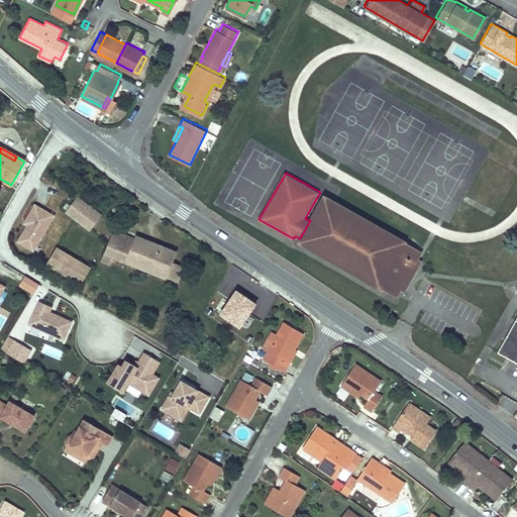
[(310,220),(300,238),(298,241),(395,297),(400,290),(417,259),(422,250),(324,195),(310,220)]
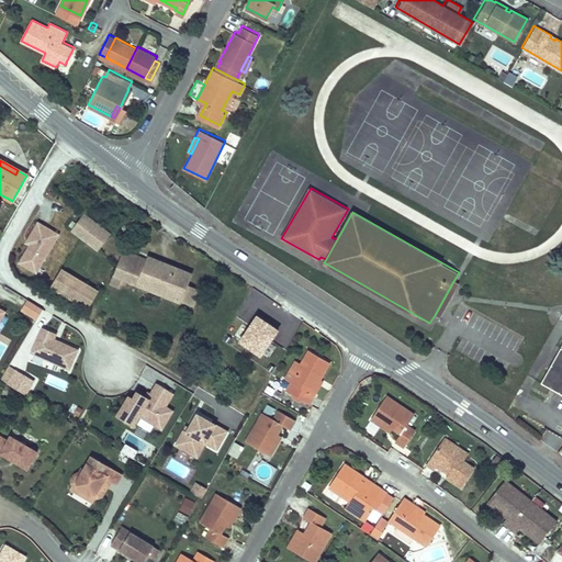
[(86,215),(72,232),(98,250),(110,235),(86,215)]
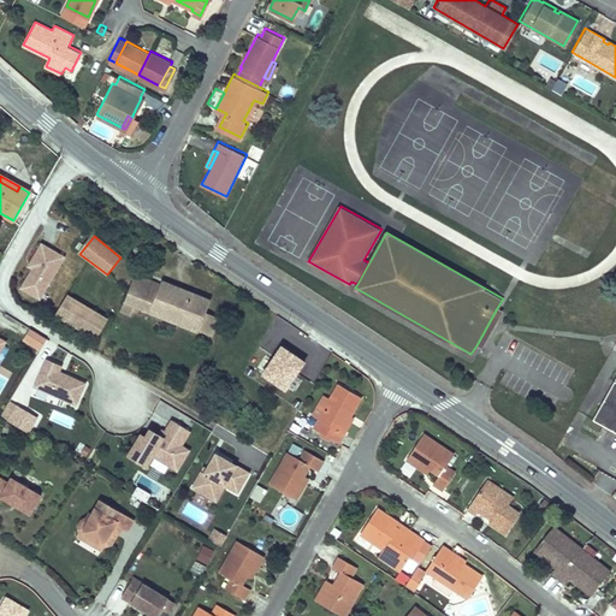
[(22,288),(40,298),(65,258),(42,244),(31,262),(36,265),(22,288)]
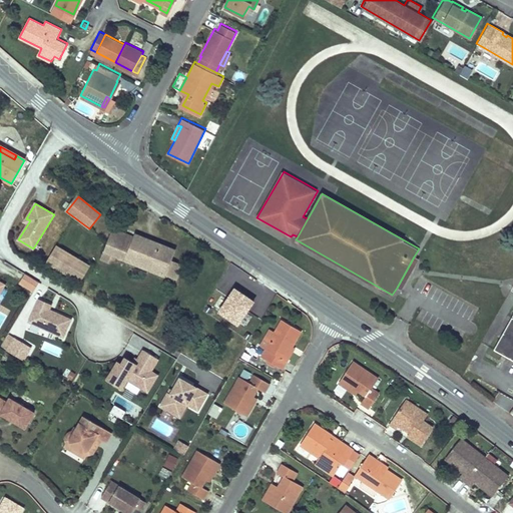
[(113,206),(107,216),(113,220),(119,210),(113,206)]
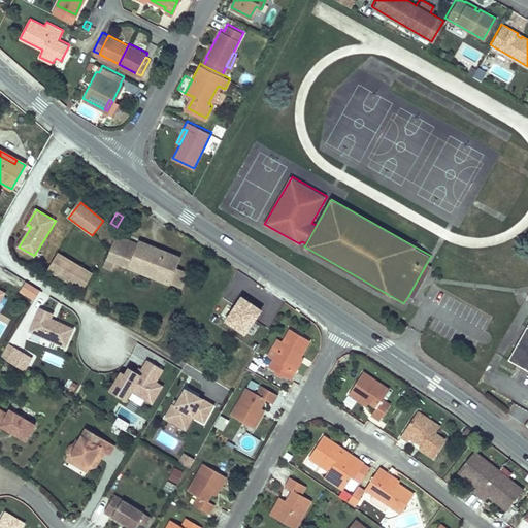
[(114,242),(107,259),(113,262),(122,265),(121,267),(124,268),(125,266),(169,284),(173,273),(160,268),(166,253),(130,238),(127,248),(114,242)]
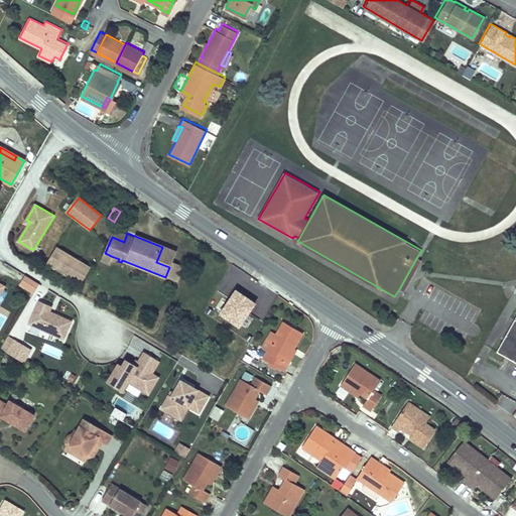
[(175,252),(162,247),(156,262),(169,267),(165,277),(178,282),(183,269),(170,264),(175,252)]
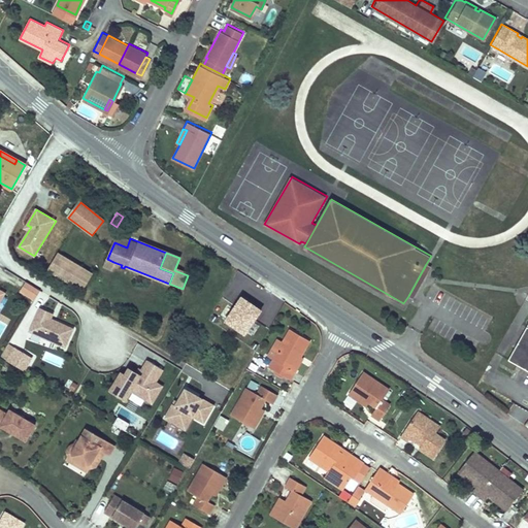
[(60,254),(48,271),(81,291),(93,273),(60,254)]
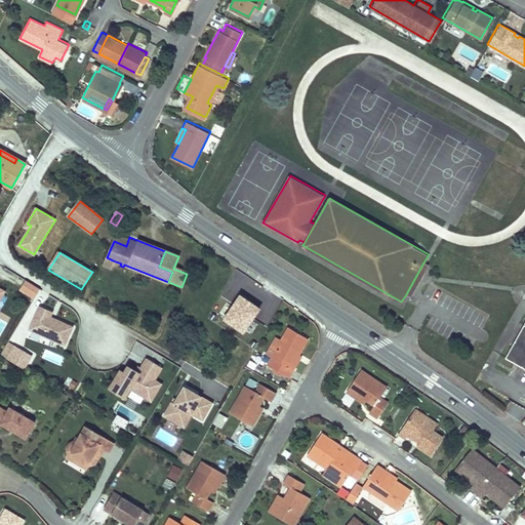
[(113,260),(107,257),(105,266),(110,268),(113,260)]
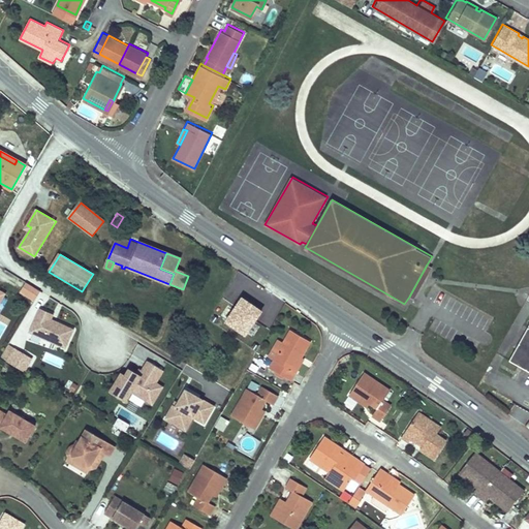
[(427,265),(409,297),(413,299),(431,268),(427,265)]
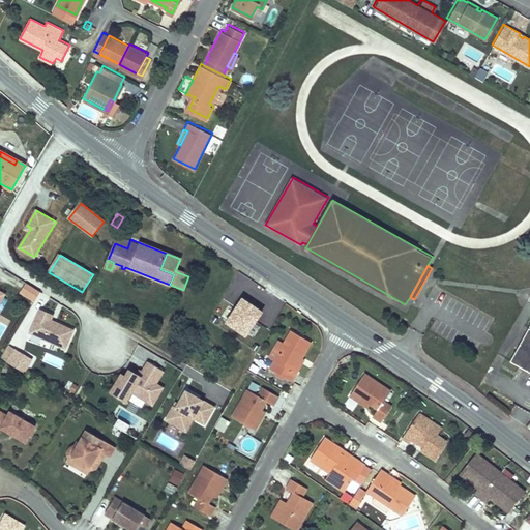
[(34,302),(41,291),(26,282),(19,293),(34,302)]
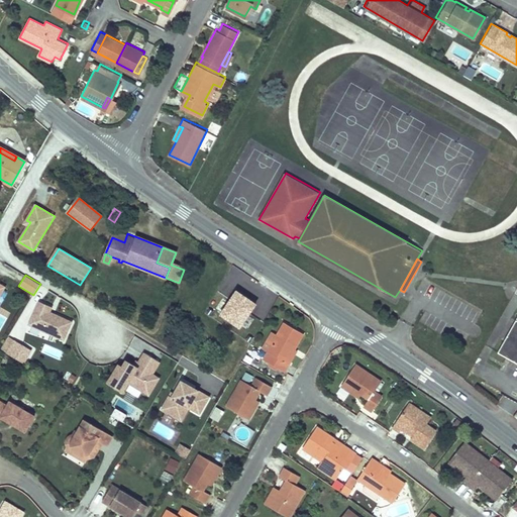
[(29,325),(64,340),(72,322),(49,313),(52,308),(38,303),(29,325)]
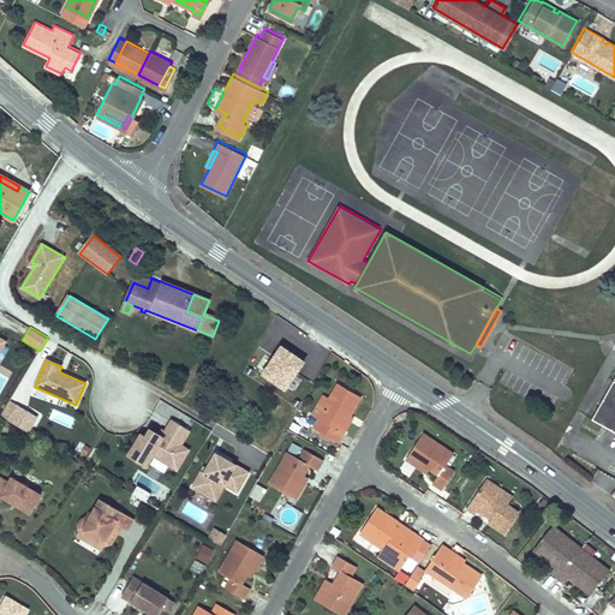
[(614,378),(592,419),(614,431),(614,378)]
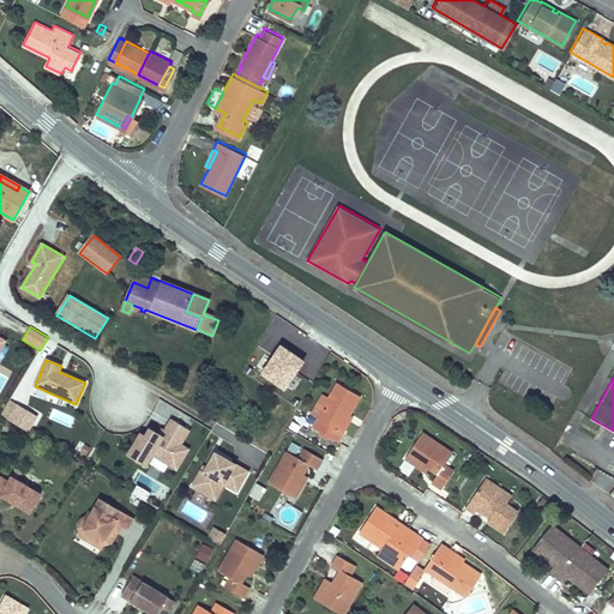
[(325,395),(314,415),(321,419),(315,428),(320,431),(336,440),(341,443),(347,433),(343,431),(351,415),(362,397),(341,385),(332,399),(325,395)]
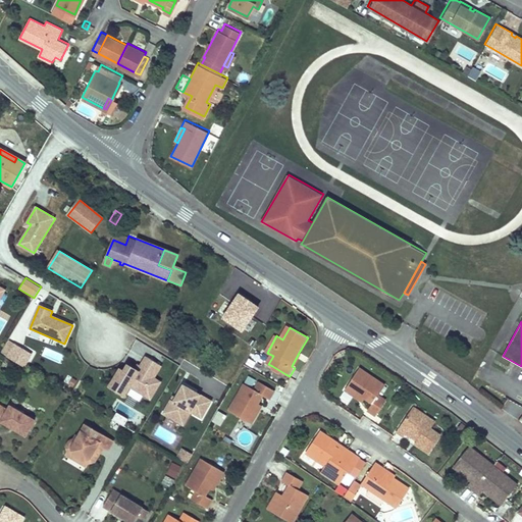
[(14,345),(6,357),(22,367),(31,354),(14,345)]
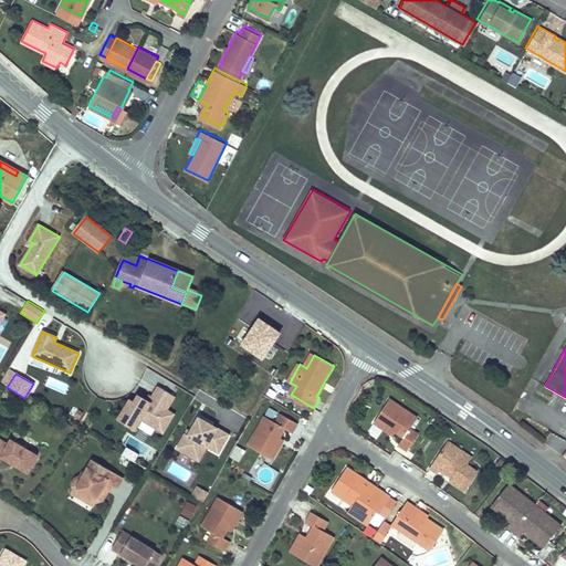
[(324,383),(316,397),(320,399),(327,385),(324,383)]
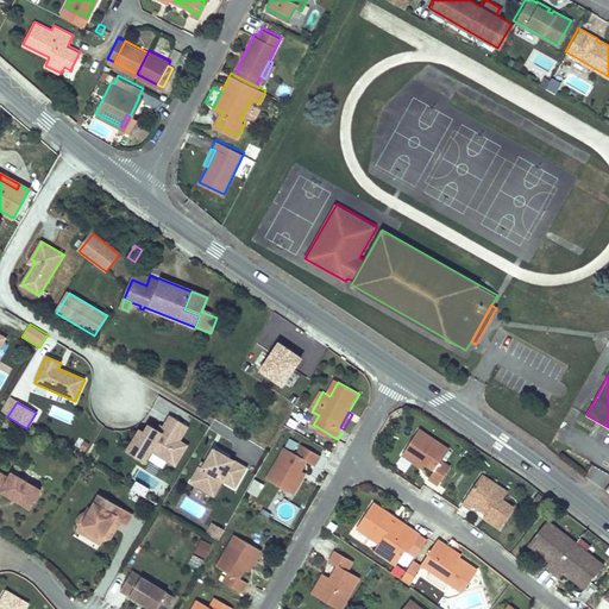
[(152,450),(176,465),(188,446),(180,441),(188,427),(171,418),(161,434),(150,427),(145,434),(140,432),(129,451),(145,462),(152,450)]
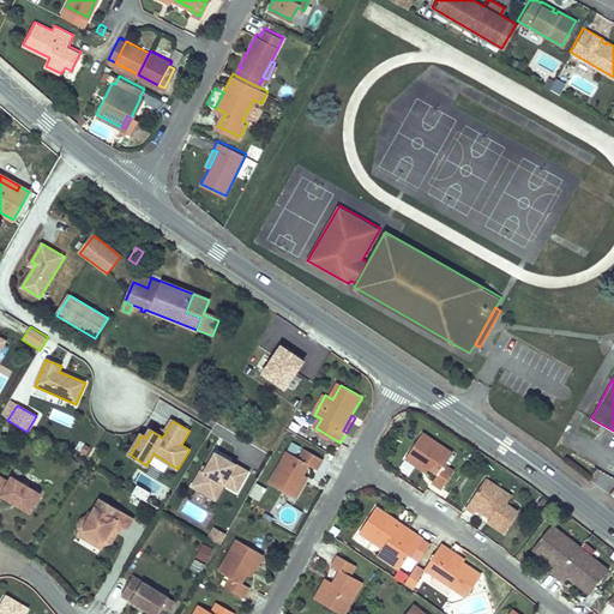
[(336,440),(320,431),(319,434),(335,443),(336,440)]
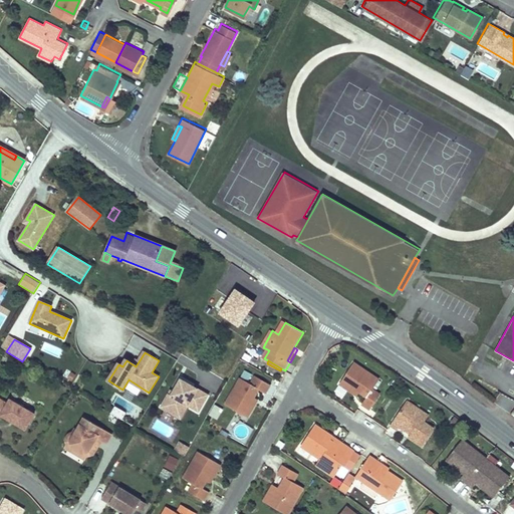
[(355,364),(343,381),(360,394),(368,399),(363,406),(370,411),(381,395),(373,390),(379,381),(355,364)]
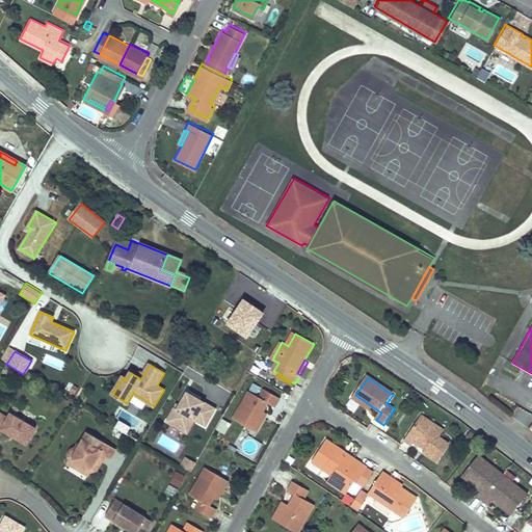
[(234,420),(254,430),(264,413),(269,403),(275,407),(281,399),(265,391),(260,398),(249,393),(234,420)]
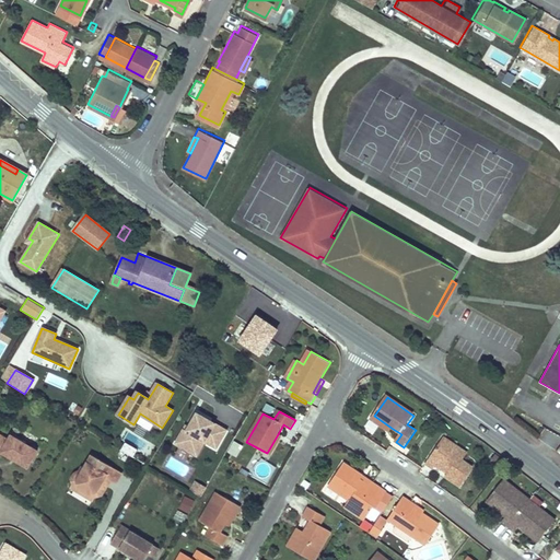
[(184,430),(175,444),(197,456),(205,442),(217,448),(226,431),(196,415),(187,431),(184,430)]
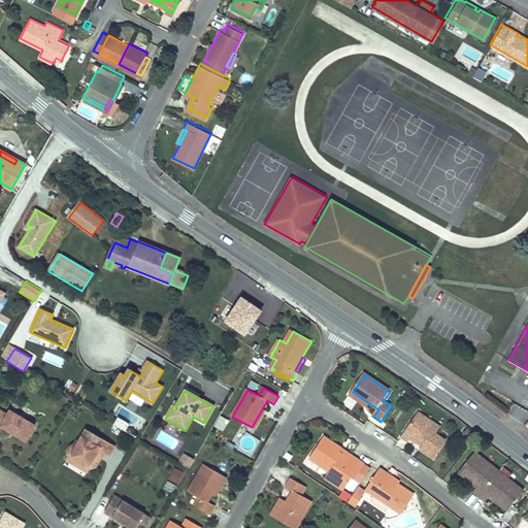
[(370,404),(353,392),(351,396),(368,407),(370,404)]
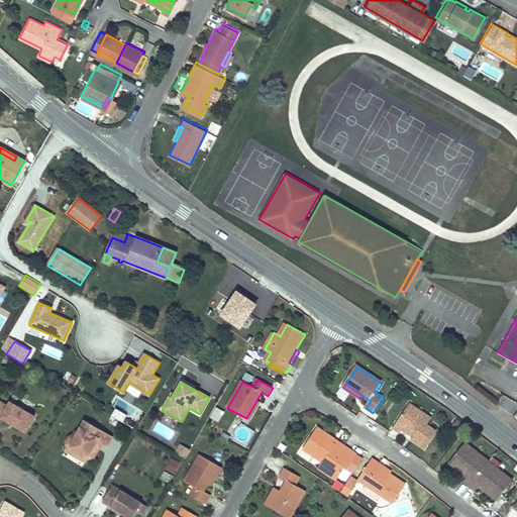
[(6,406),(0,401),(0,419),(1,418),(25,432),(34,416),(9,401),(6,406)]
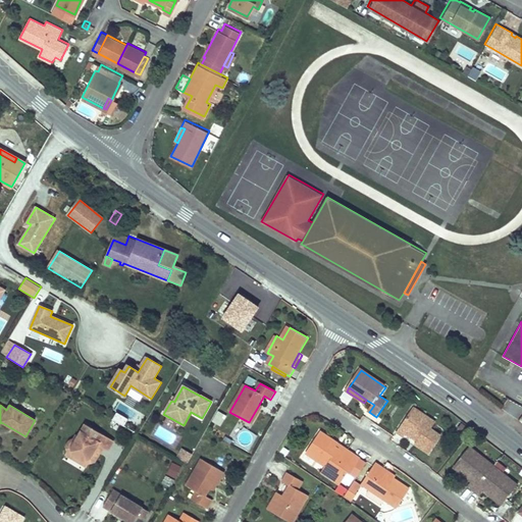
[(259,405),(249,422),(253,425),(263,407),(259,405)]
